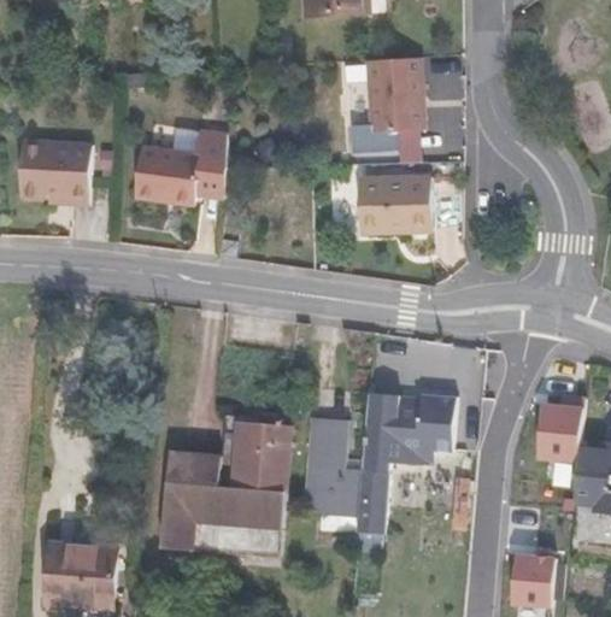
[(303,0),(305,16),(368,12),(366,0),(303,0)]
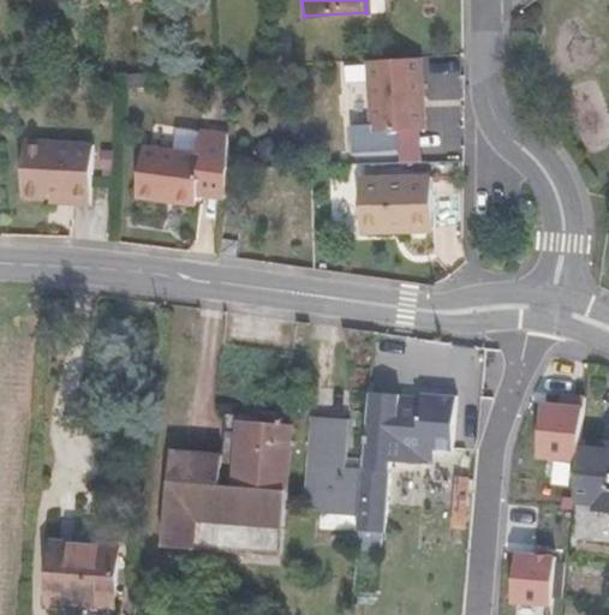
[(421,131),(417,58),(363,60),(366,135),(421,131)]
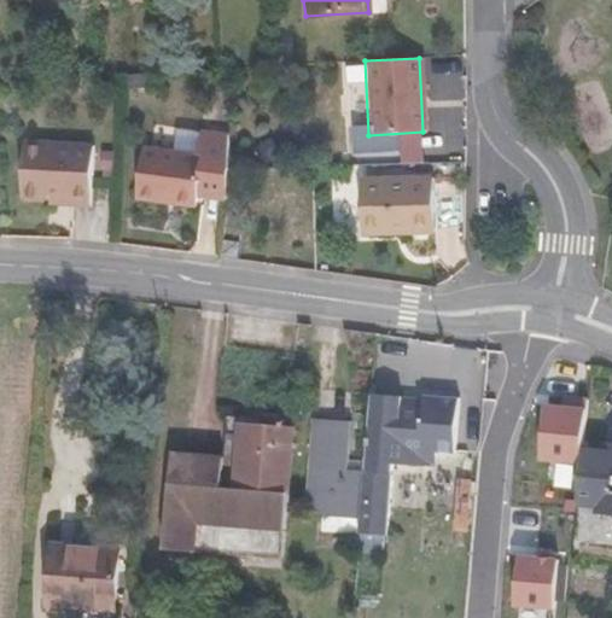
[(157,199),(193,203),(194,196),(222,199),(226,168),(223,135),(197,134),(194,157),(139,150),(133,200),(156,203),(157,199)]
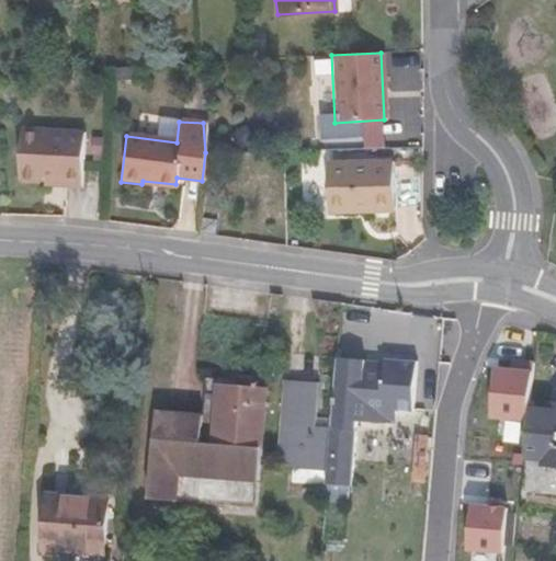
[(18,132),(15,181),(60,183),(60,187),(78,189),(81,135),(18,132)]
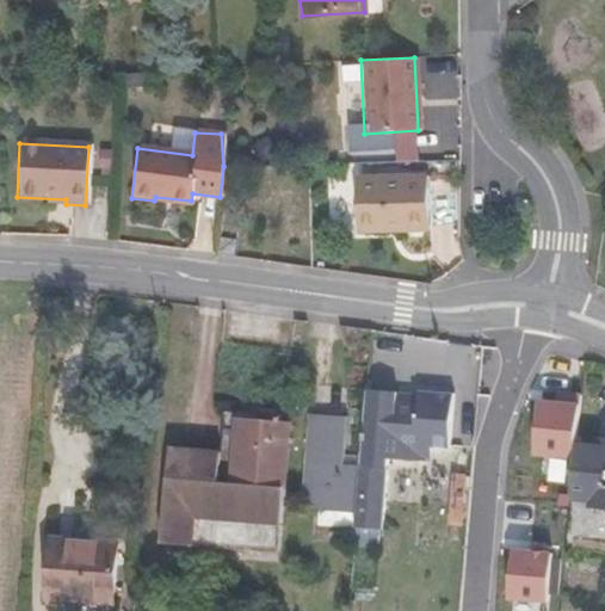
[(355,178),(356,228),(400,226),(400,232),(427,230),(426,176),(355,178)]
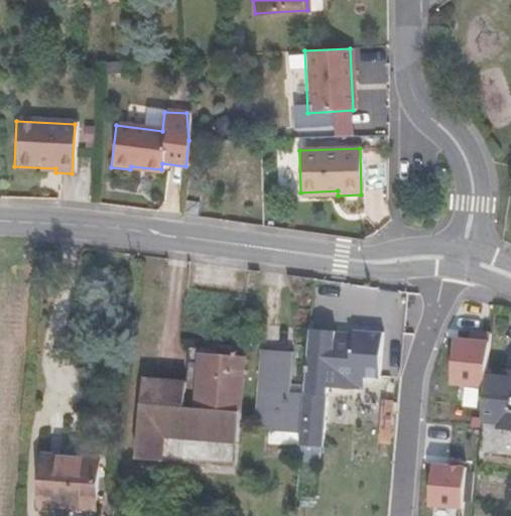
[(333,332),(306,329),(301,385),(297,431),(296,444),(320,446),(325,387),(352,389),(353,376),(361,377),(376,378),(380,332),(350,330),(350,335),(332,334),(333,332)]
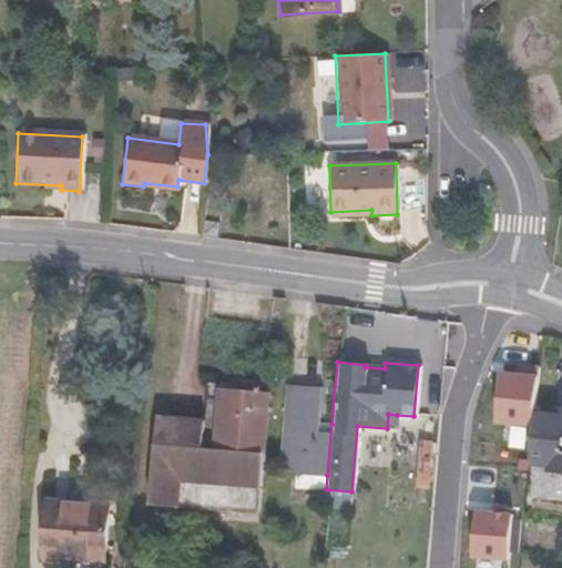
[(493,423),(530,426),(532,413),(537,367),(514,365),(513,375),(499,374),(493,423)]
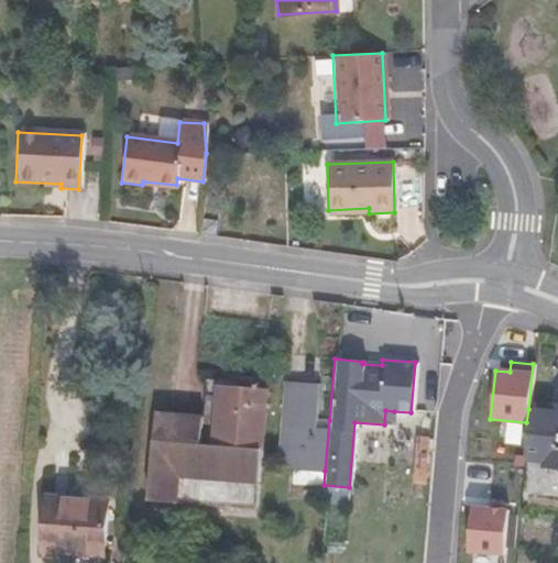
[(325,471),(329,420),(314,419),(317,384),(283,381),(275,466),(291,468),(325,471)]
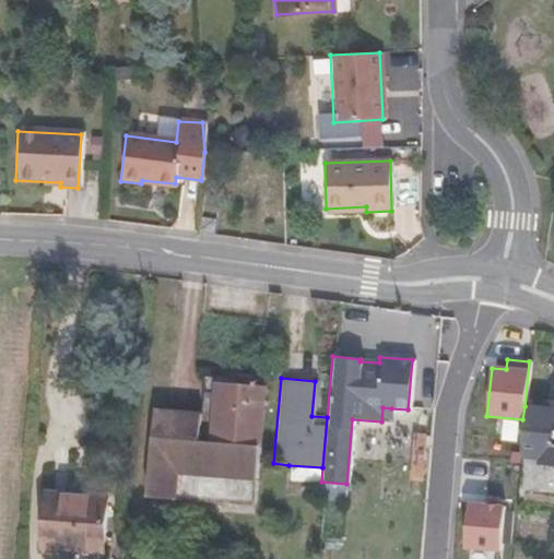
[(201,381),(199,414),(212,415),(215,382),(201,381)]
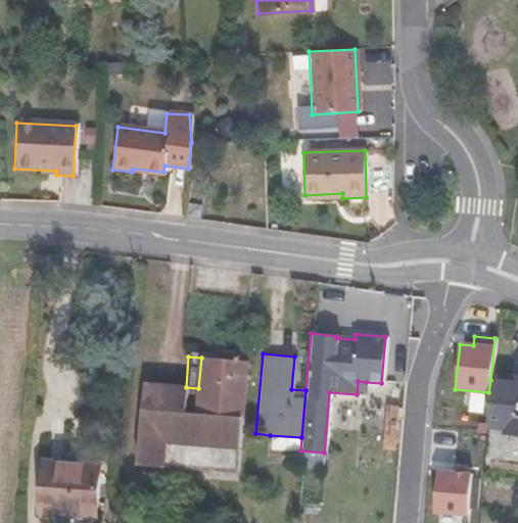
[(198,388),(186,387),(142,384),(136,465),(236,473),(244,361),(201,358),(198,388)]
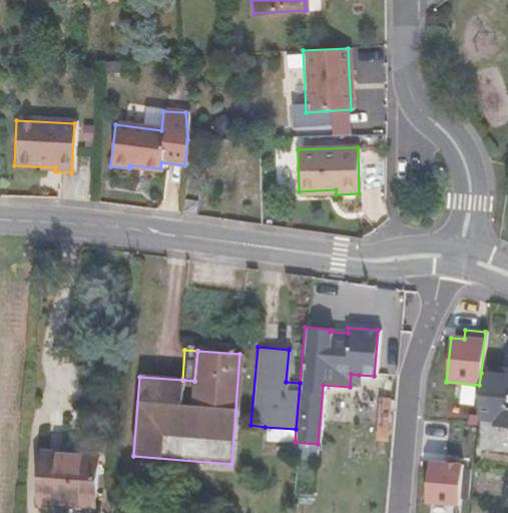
[(476,417),(472,461),(507,464),(507,368),(498,368),(498,375),(481,373),(479,385),(476,417)]
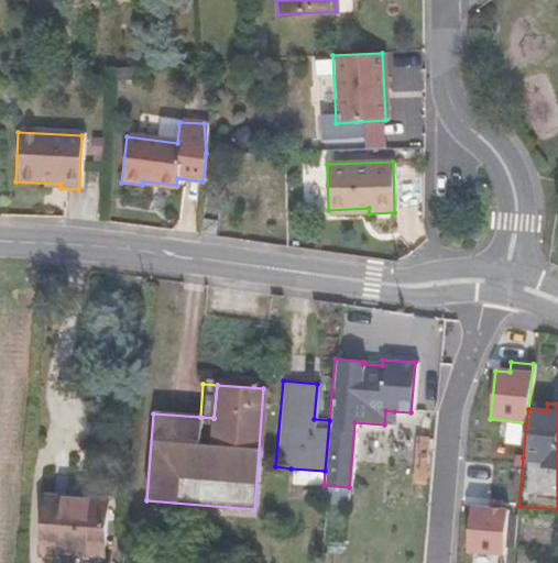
[(393,426),(394,411),(385,410),(384,424),(393,426)]
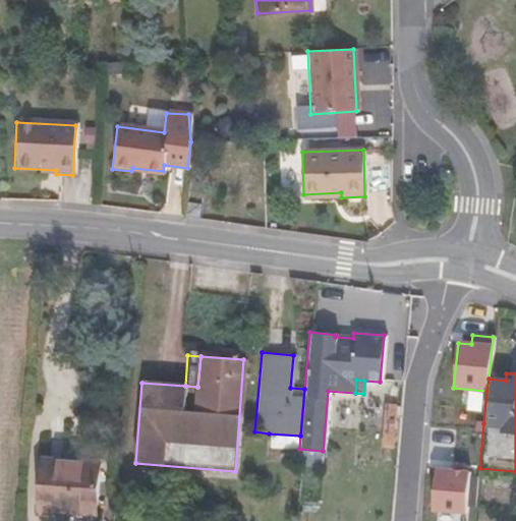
[(268,447),(299,449),(300,436),(269,433),(268,447)]
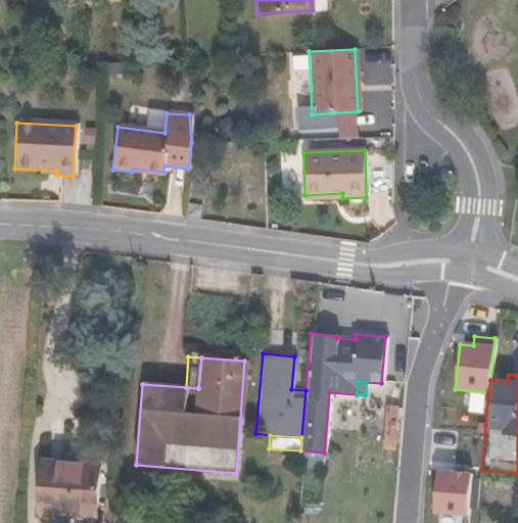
[(98,465),(42,461),(38,512),(94,516),(98,465)]
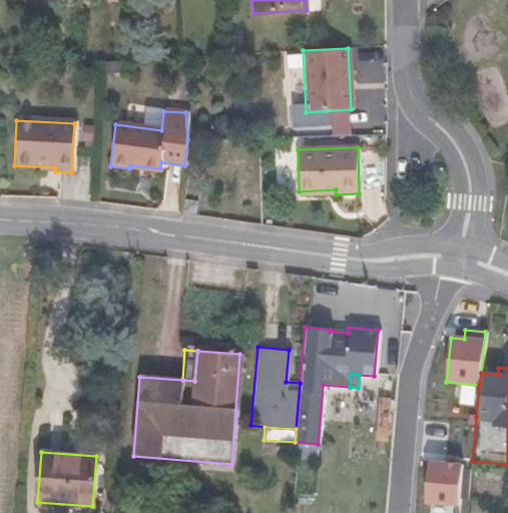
[(424,502),(457,505),(461,465),(428,462),(424,502)]
